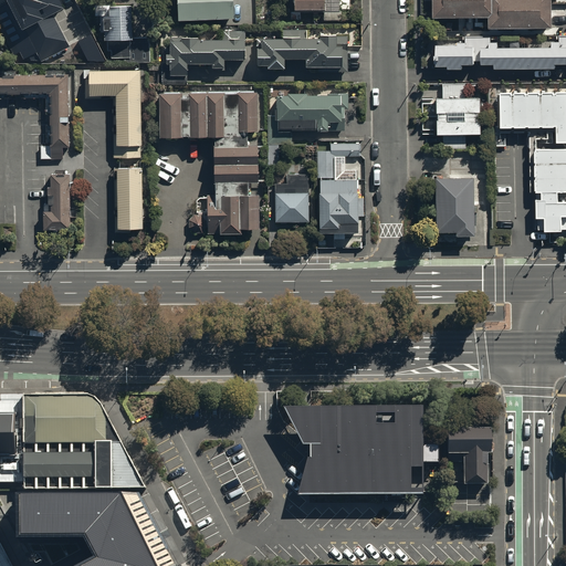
[(0,0),(0,24),(14,54),(21,51),(24,58),(37,51),(41,60),(69,45),(53,13),(64,8),(60,0),(0,0)]
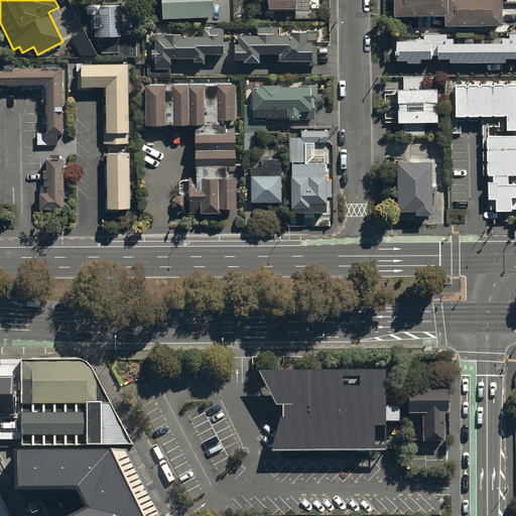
[(161,0),(162,17),(210,17),(210,22),(219,22),(219,14),(212,14),(211,0),(161,0)]
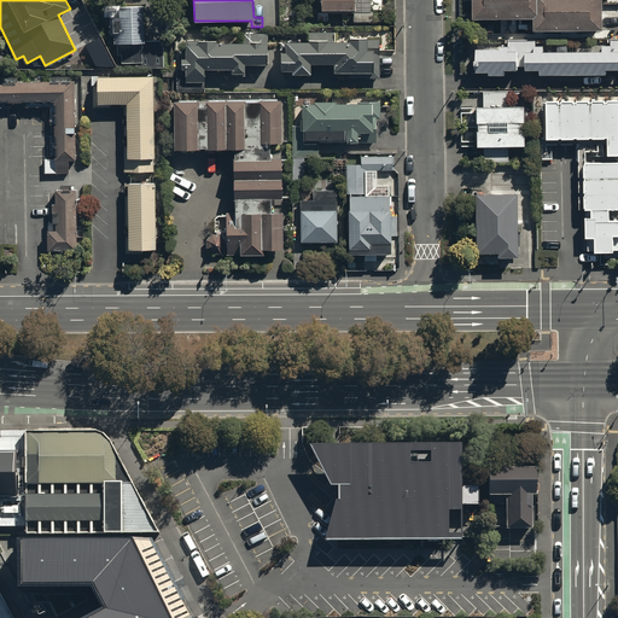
[(320,0),(320,10),(354,11),(353,22),(373,22),(373,10),(382,11),(382,0),(320,0)]
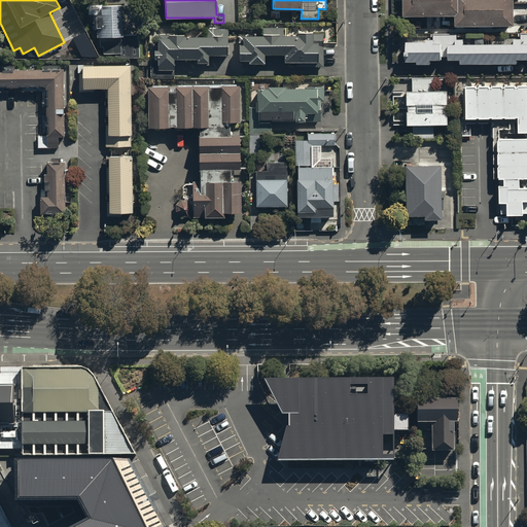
[(456,26),(515,26),(515,23),(526,22),(526,3),(515,4),(514,0),(403,0),(405,15),(455,14),(456,26)]
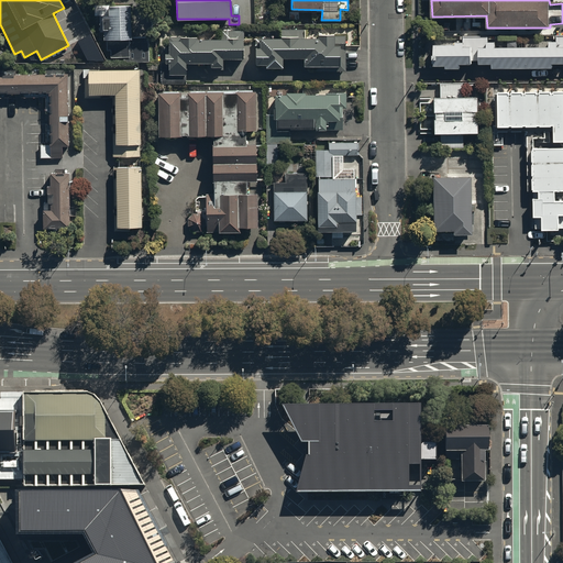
[(148,37),(131,37),(131,4),(108,4),(108,14),(99,14),(99,40),(106,40),(106,50),(111,50),(111,56),(129,56),(129,62),(148,62),(148,37)]
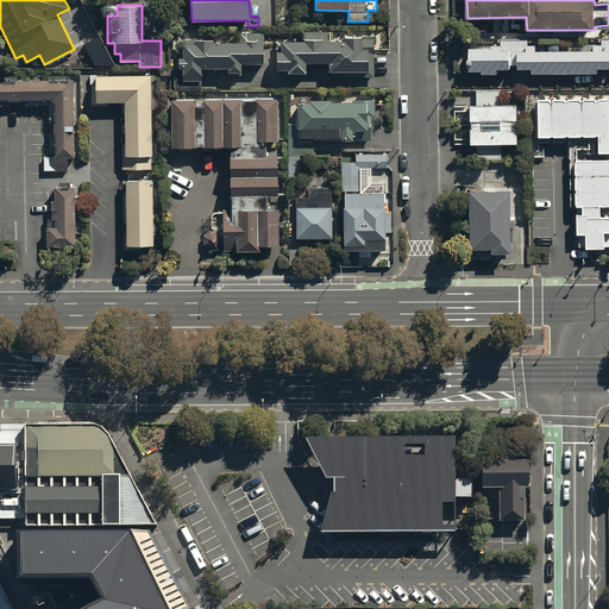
[(175,90),(202,90),(201,68),(226,68),(226,73),(240,73),(240,64),(262,64),(262,32),(239,32),(239,42),(212,42),(212,41),(195,41),(195,44),(182,44),(182,50),(179,50),(179,67),(175,67),(175,90)]
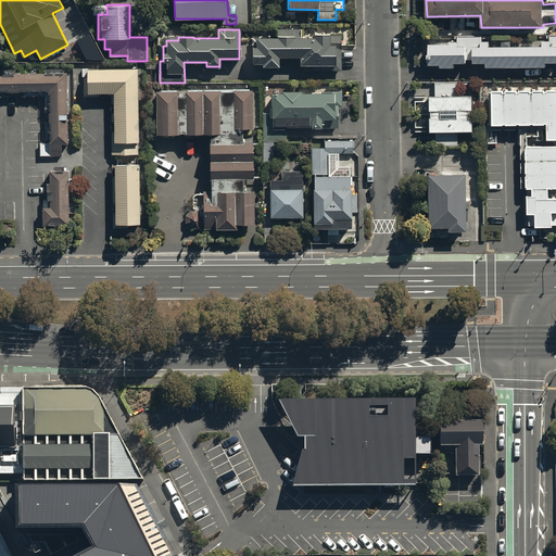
[(300,29),(277,29),(277,37),(256,38),(256,47),(251,47),(251,63),(262,63),(262,66),(278,66),(278,57),(300,57),(300,65),(332,65),(332,71),(341,70),(340,35),(328,35),(328,34),(313,34),(313,37),(300,37),(300,29)]
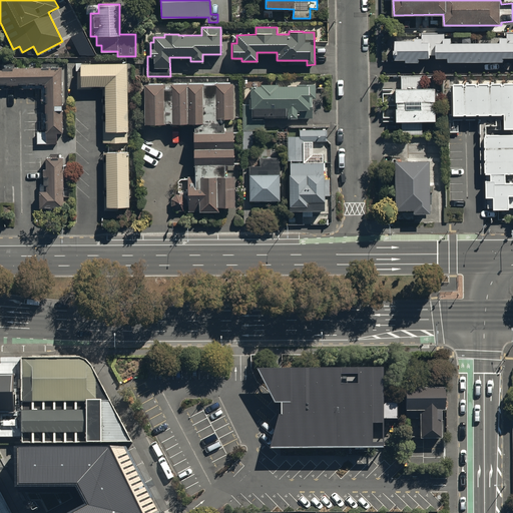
[(448,62),(503,61),(503,57),(512,57),(512,32),(507,32),(507,35),(498,35),(498,39),(455,39),(455,35),(450,35),(449,29),(442,29),(442,33),(422,33),(422,37),(391,37),(392,62),(419,62),(419,58),(430,58),(430,55),(436,55),(436,57),(448,57),(448,62)]
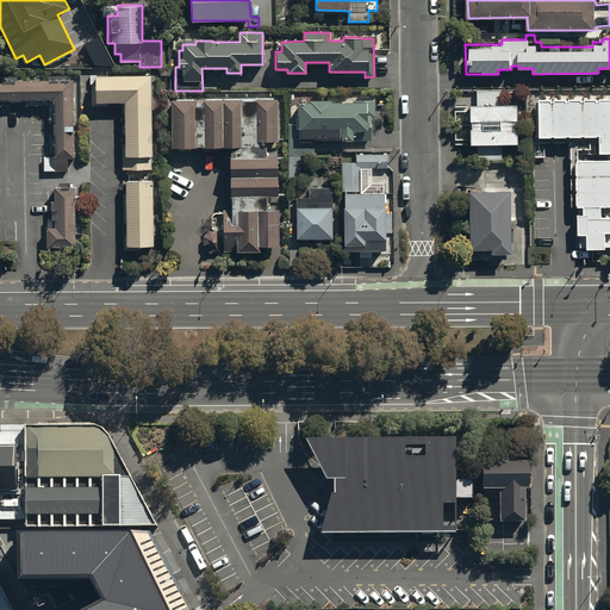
[(83,45),(94,66),(113,66),(99,37),(83,45)]
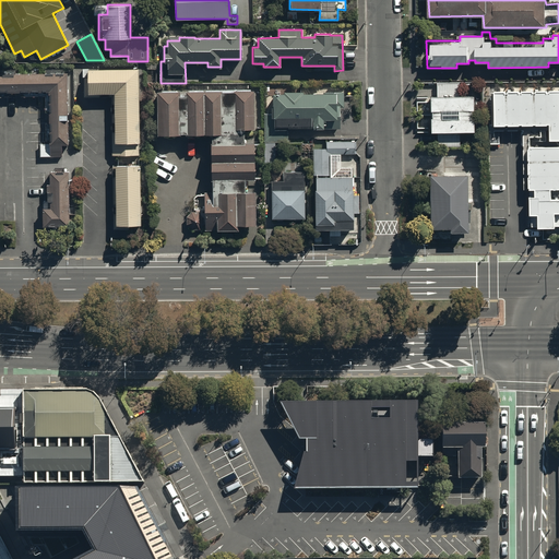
[(140,144),(139,69),(90,70),(84,70),(85,97),(113,97),(114,154),(140,154),(140,144)]
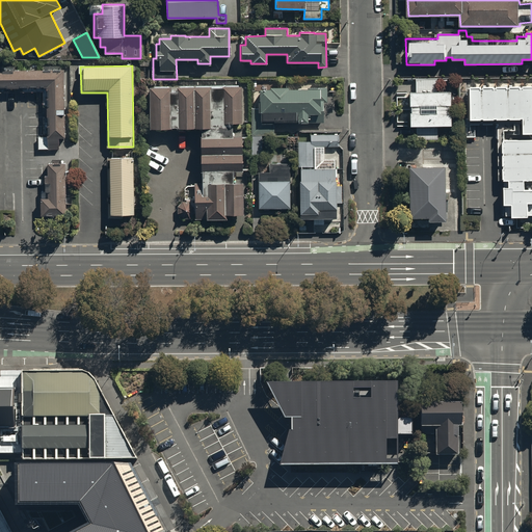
[(67,137),(67,69),(0,69),(0,88),(50,88),(50,138),(40,139),(41,149),(45,149),(59,149),(59,137),(67,137)]
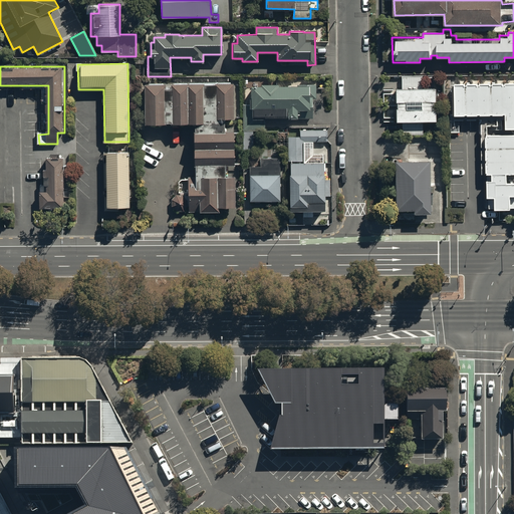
[(513,82),(454,84),(455,115),(505,115),(505,129),(513,129),(513,82)]
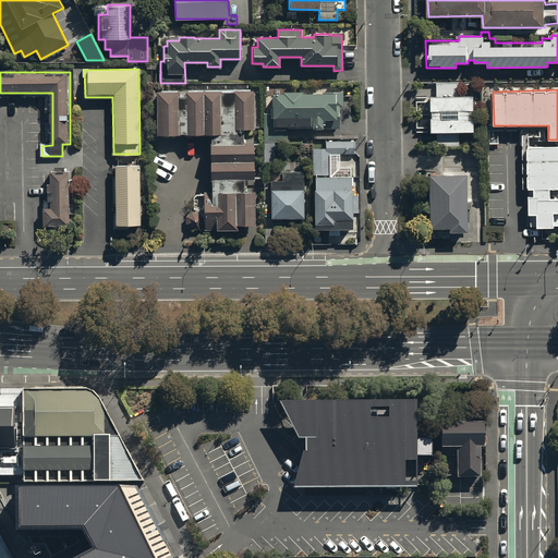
[(251,91),(157,92),(157,135),(210,134),(211,193),(199,193),(194,197),(194,211),(191,211),(186,217),(186,225),(193,230),(237,229),(237,223),(253,223),(253,192),(244,192),(243,179),(253,178),(252,143),(242,144),(242,129),(252,129),(251,91)]
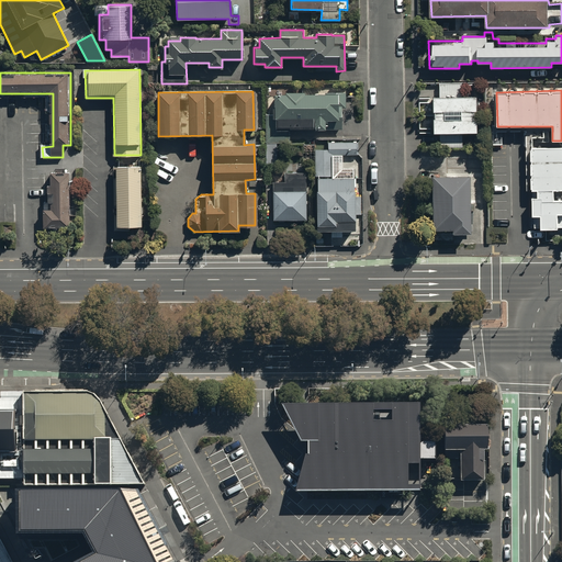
[(284,93),(273,93),(273,105),(272,105),(272,113),(265,113),(265,163),(276,163),(276,142),(289,142),(289,128),(314,127),(314,130),(325,130),(325,128),(340,128),(340,107),(345,107),(345,91),(324,92),(324,93),(304,93),(304,92),(284,92),(284,93)]
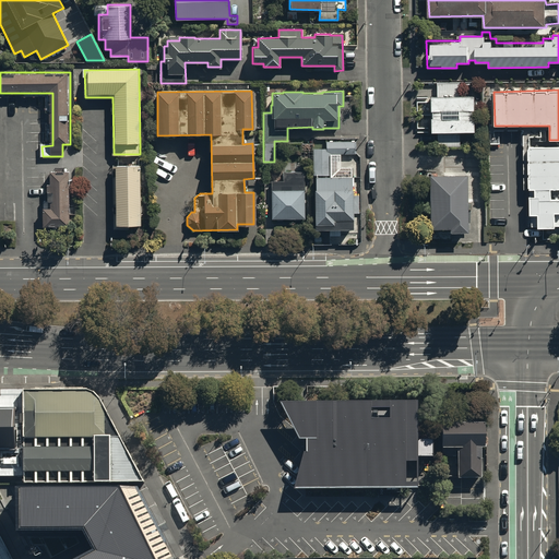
[(472,96),(429,96),(430,132),(472,132),(472,96)]
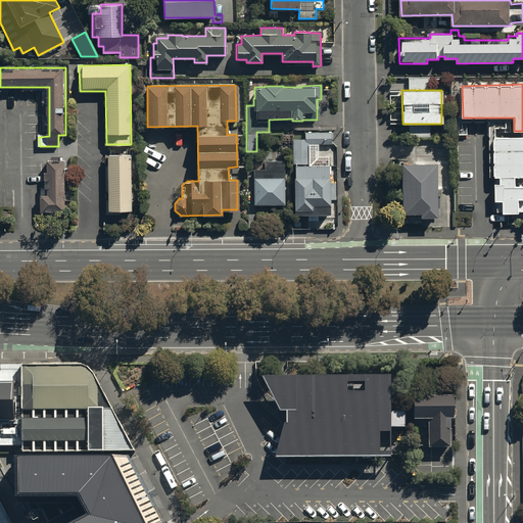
[(291,138),(292,162),(308,162),(307,142),(332,142),(332,131),(303,131),(303,138),(291,138)]
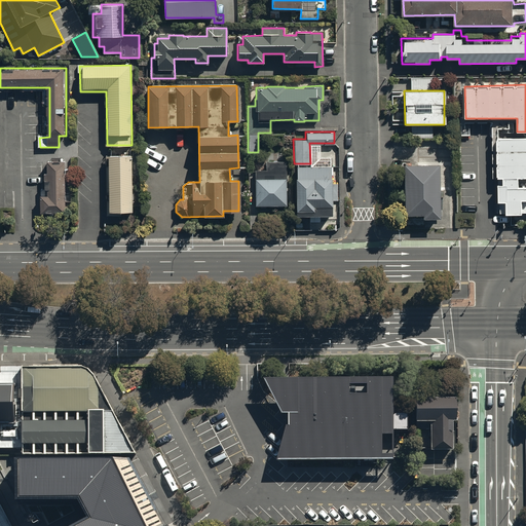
[(525,138),(497,140),(498,178),(503,178),(504,185),(498,185),(499,201),(500,201),(501,213),(525,212),(525,187),(520,187),(519,179),(525,178),(525,138)]
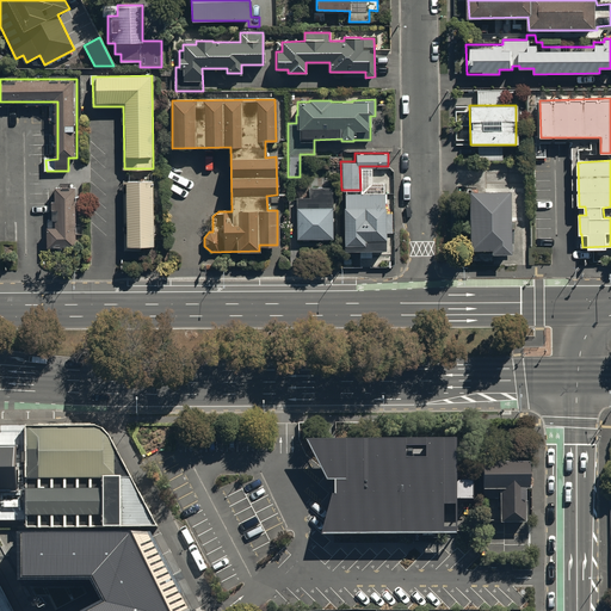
[(125,247),(152,247),(152,180),(125,180),(125,247)]
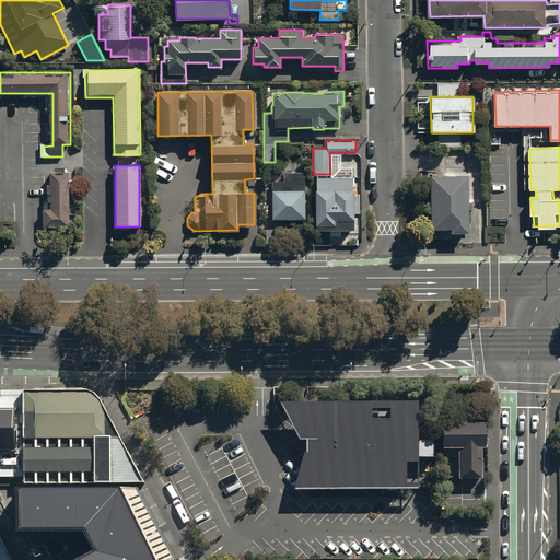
[(271,219),(305,218),(304,170),(282,170),(282,178),(271,178),(271,219)]
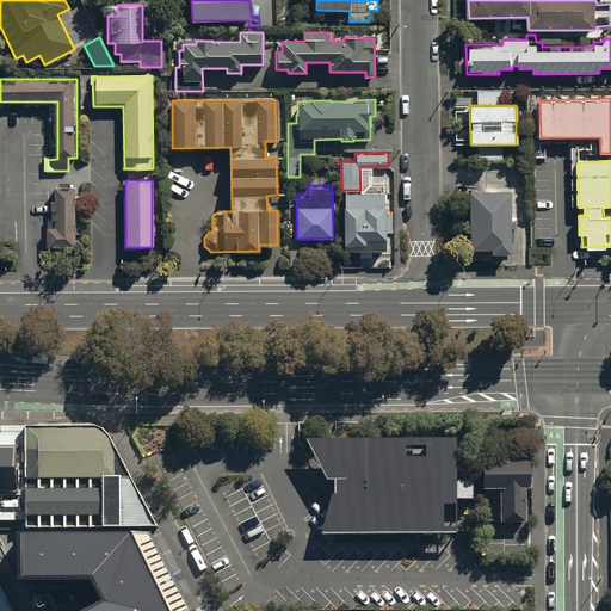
[(75,247),(75,187),(55,187),(55,202),(53,202),(53,220),(55,220),(55,228),(47,228),(47,247),(75,247)]
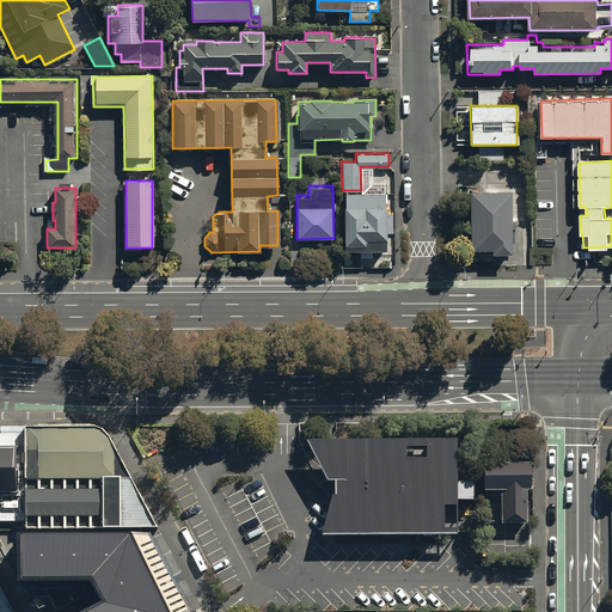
[(510,190),(469,191),(470,250),(491,250),(491,254),(510,254),(510,251),(515,251),(514,220),(510,220),(510,190)]
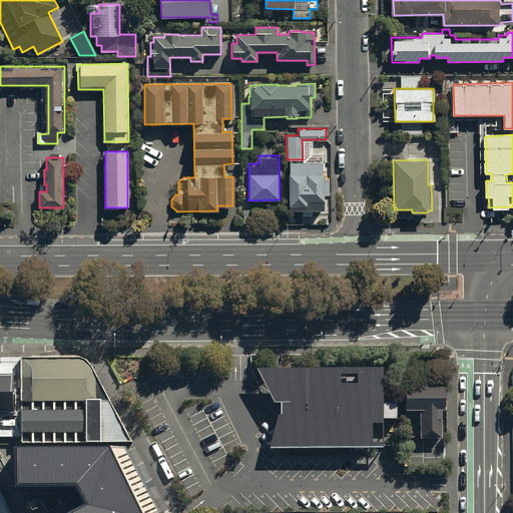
[(323,160),(288,160),(289,209),(323,209),(323,193),(328,193),(328,175),(323,175),(323,160)]
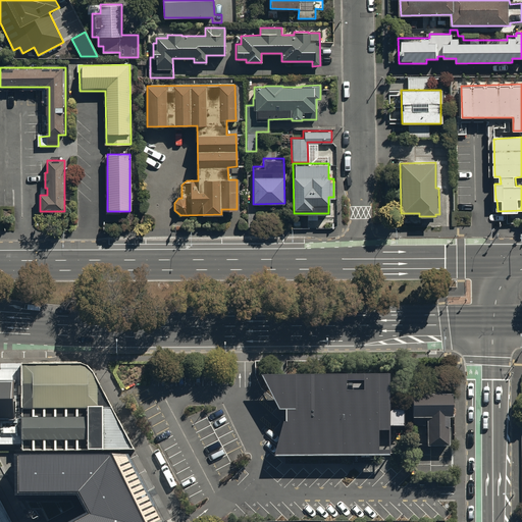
[(21,365),(1,366),(1,372),(0,372),(0,386),(14,386),(14,425),(1,425),(1,439),(1,447),(22,446),(22,453),(89,452),(103,452),(133,451),(115,414),(96,375),(92,370),(88,367),(84,365),(79,364),(44,364),(21,365)]
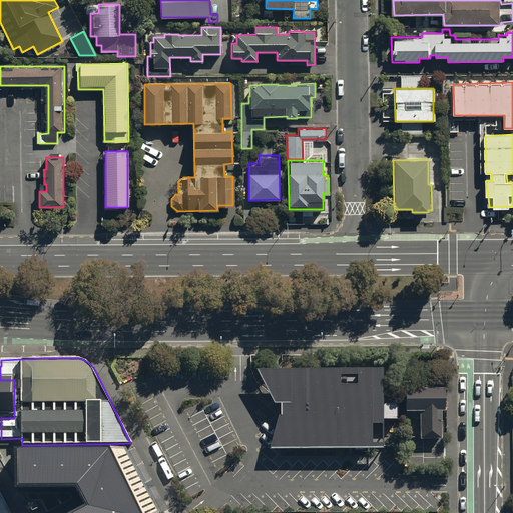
[(391,365),(252,365),(279,411),(270,444),(270,450),(391,450),(391,420),(402,420),(402,398),(391,398),(391,365)]
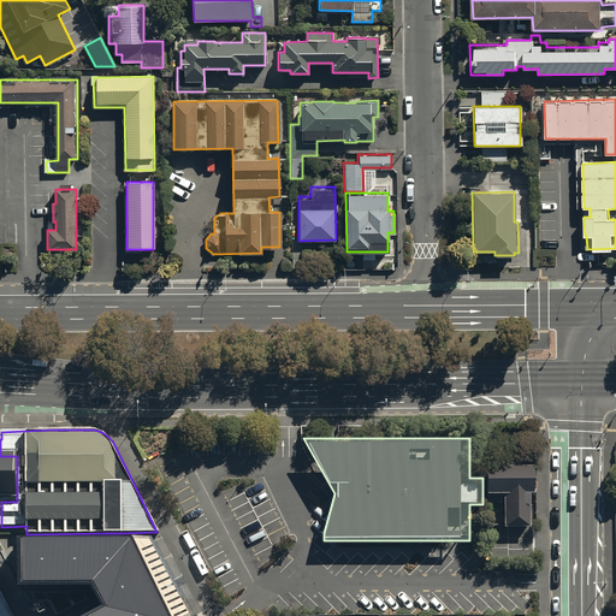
[(0,519),(1,519),(1,502),(17,502),(17,456),(0,456),(0,519)]
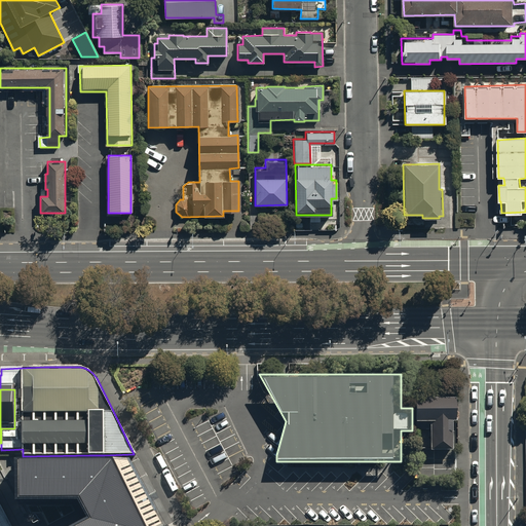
[(418,424),(431,424),(431,450),(454,450),(454,424),(458,424),(457,399),(418,399),(418,424)]
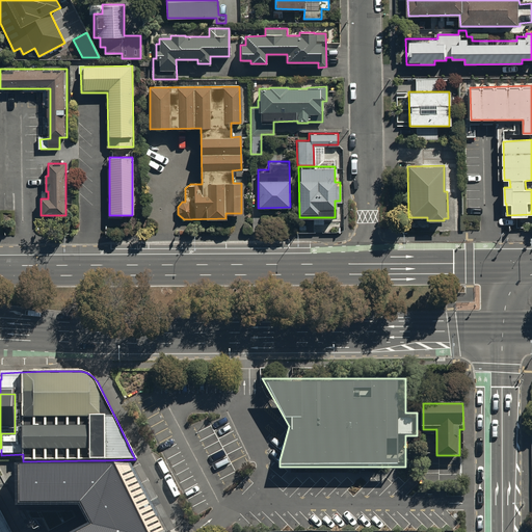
[(90,525),(76,531),(165,531),(154,512),(128,468),(127,466),(18,467),(19,504),(40,504),(79,504),(90,525)]
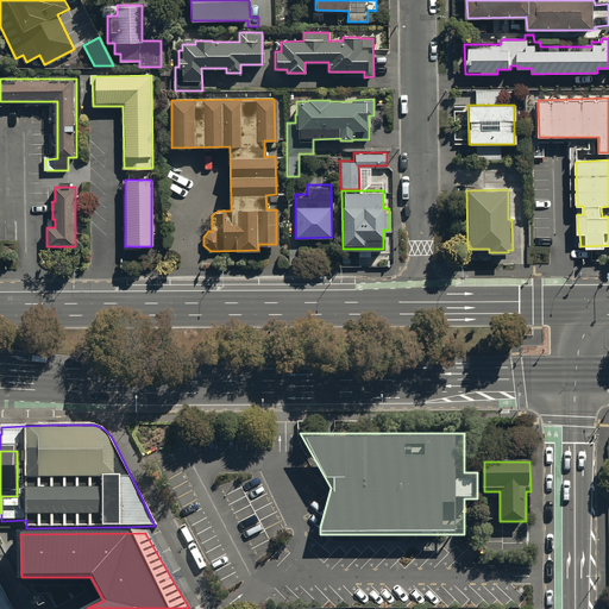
[(0,608),(12,608),(0,585),(0,608)]
